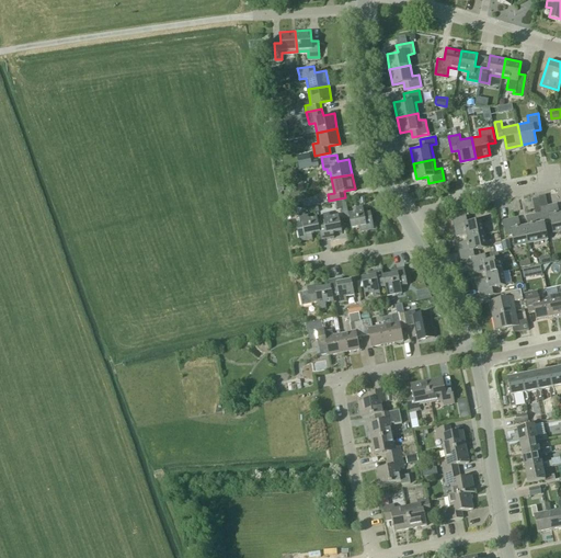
[(341,200),(343,213),(344,216),(350,215),(352,227),(359,225),(361,229),(374,227),(370,211),(364,212),(363,205),(356,206),(357,211),(348,212),(346,198),(341,200)]
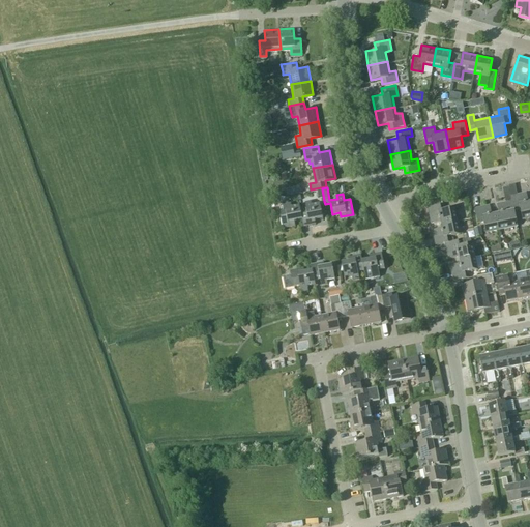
[(511,194),(512,199),(513,208),(521,206),(523,217),(529,215),(529,200),(529,201),(527,191),(511,194)]
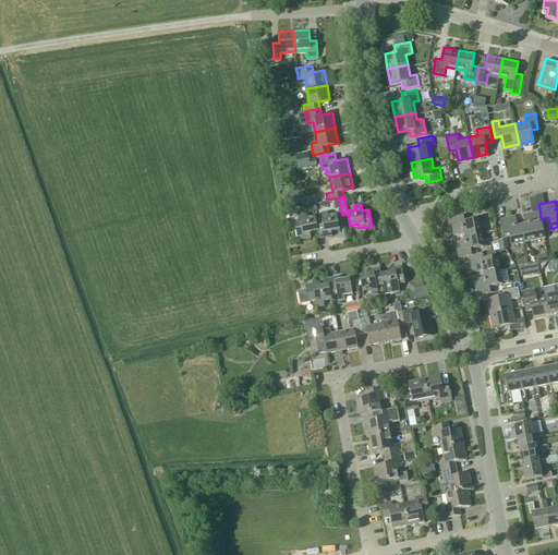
[(338,216),(342,215),(341,212),(328,214),(328,209),(320,212),(323,218),(316,219),(318,229),(317,229),(319,236),(332,233),(331,229),(340,227),(338,216)]
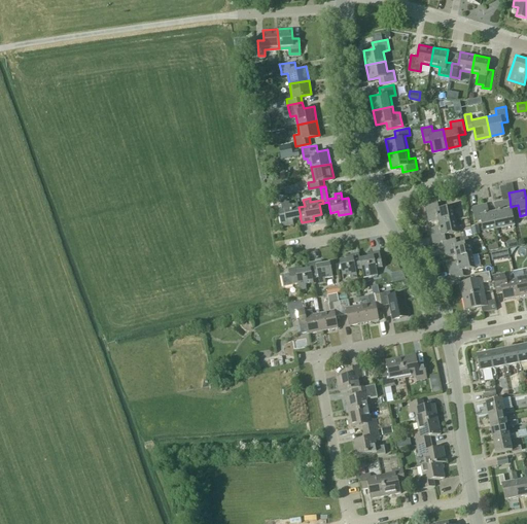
[(496,211),(493,211),(496,226),(515,222),(511,207),(510,198),(494,201),(496,211)]
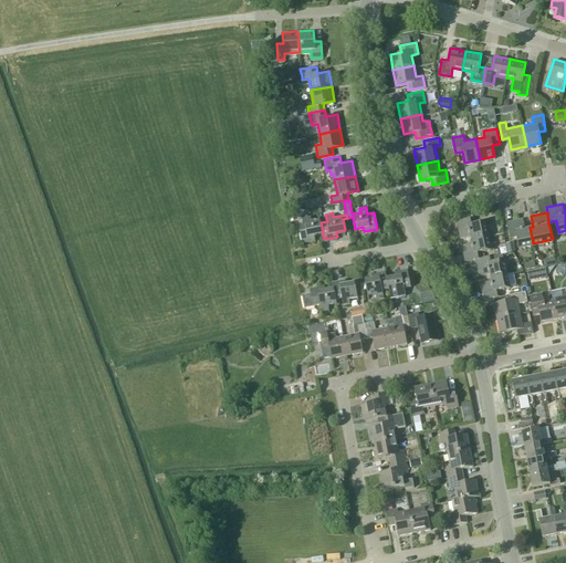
[(314,235),(322,232),(323,232),(321,222),(320,218),(312,219),(311,215),(304,216),(305,223),(299,225),(302,241),(315,239),(314,235)]
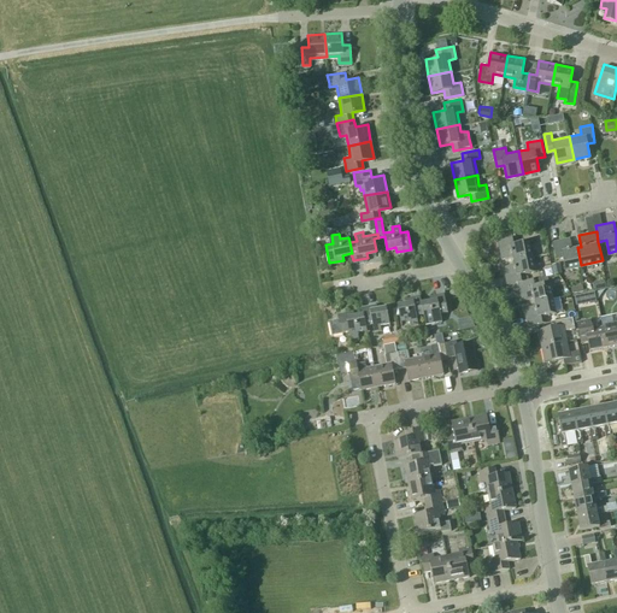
[(513,254),(515,259),(533,254),(529,240),(516,242),(515,235),(498,239),(501,257),(513,254)]
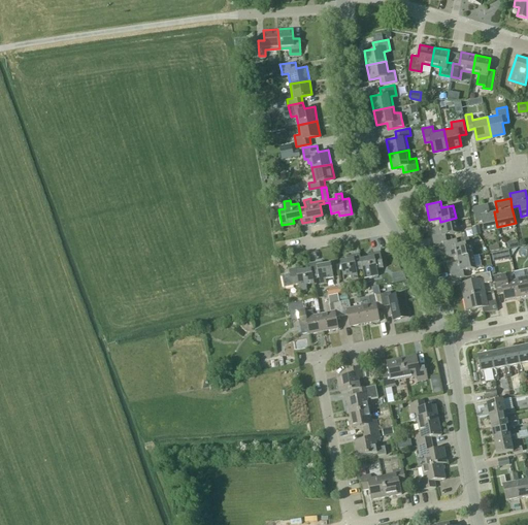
[(497,227),(494,211),(490,212),(488,202),(472,205),(475,220),(482,219),(484,230),(497,227)]
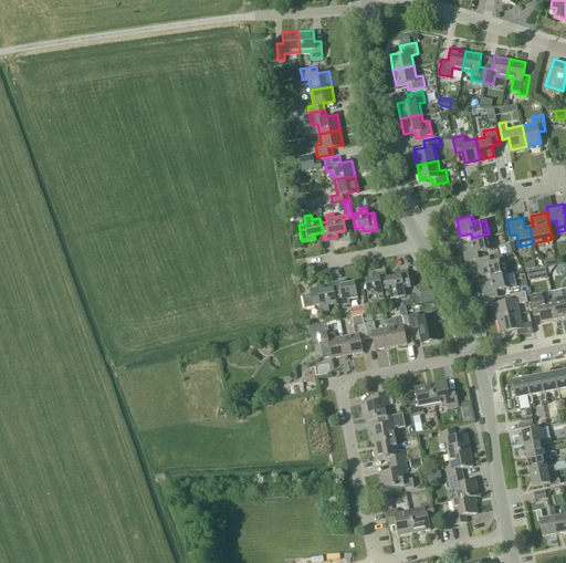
[(491,248),(489,233),(472,238),(473,241),(462,243),(465,260),(477,258),(481,257),(480,250),(491,248)]
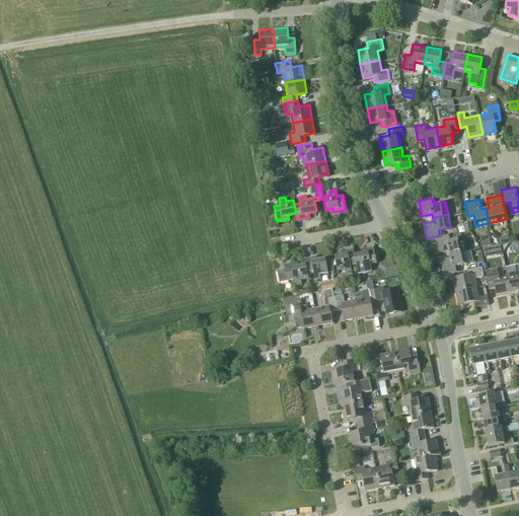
[(464,221),(465,229),(472,228),(470,220),(464,221)]
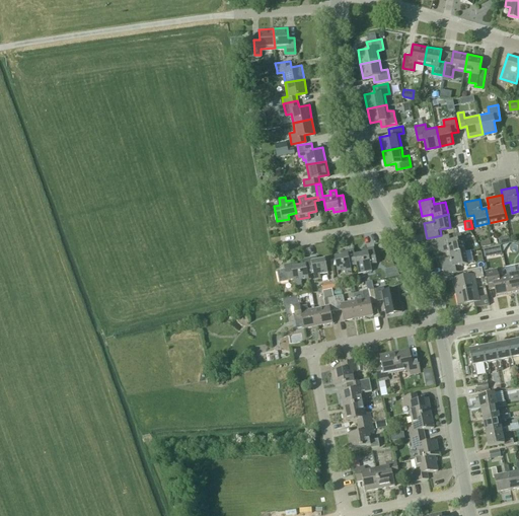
[(450,249),(450,252),(465,249),(462,236),(452,239),(451,233),(441,235),(437,236),(440,250),(450,249)]
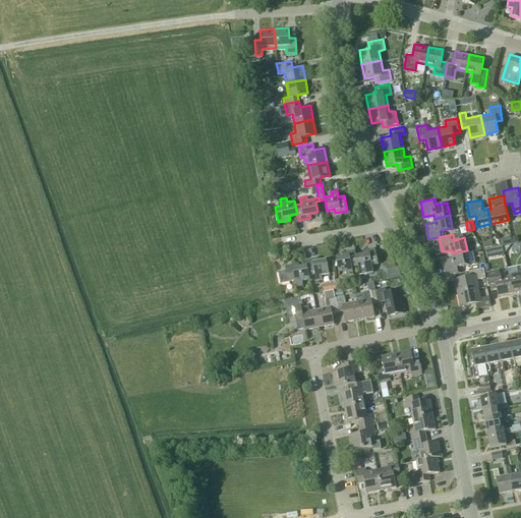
[(363,253),(356,254),(357,264),(357,265),(358,269),(366,267),(367,271),(373,270),(371,264),(378,263),(374,246),(362,249),(363,253)]
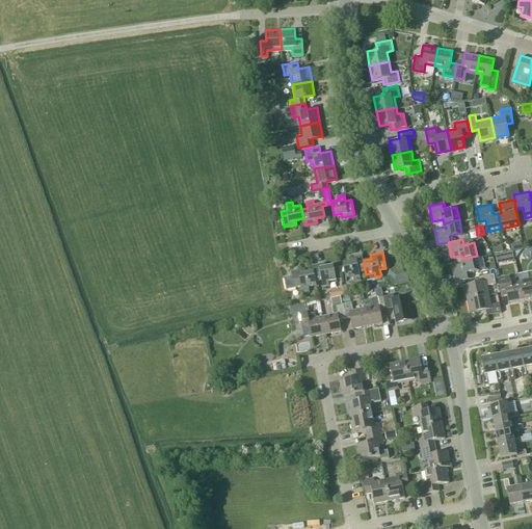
[(360,271),(365,270),(365,269),(364,260),(363,254),(350,257),(350,261),(343,262),(345,276),(353,274),(354,279),(361,278),(360,271)]
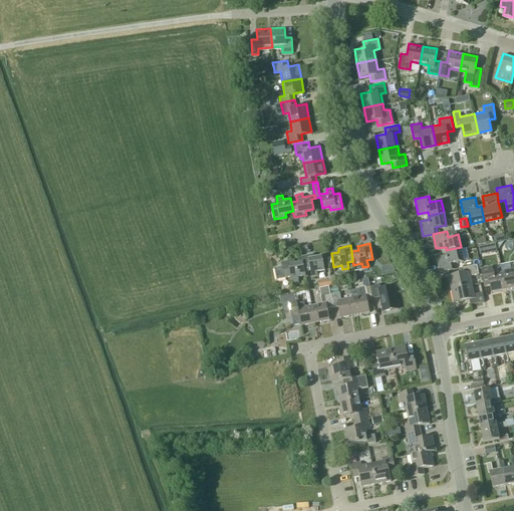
[(464,259),(461,247),(446,250),(447,253),(437,255),(440,270),(454,267),(453,262),(464,259)]
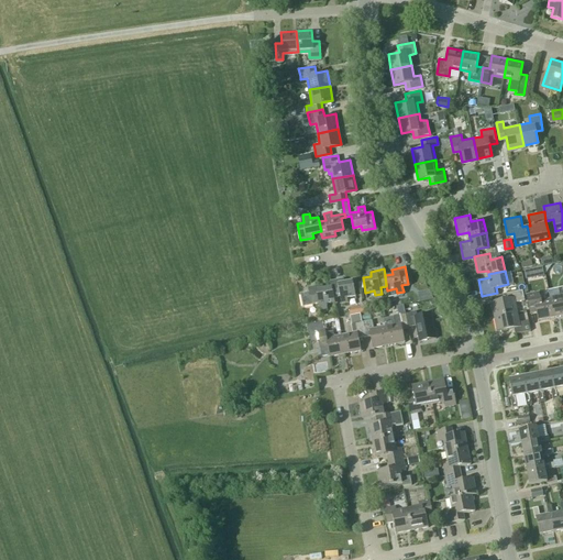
[(330,280),(331,286),(332,286),(333,296),(334,296),(340,295),(341,302),(349,300),(348,296),(355,295),(353,280),(344,282),(343,276),(330,280)]
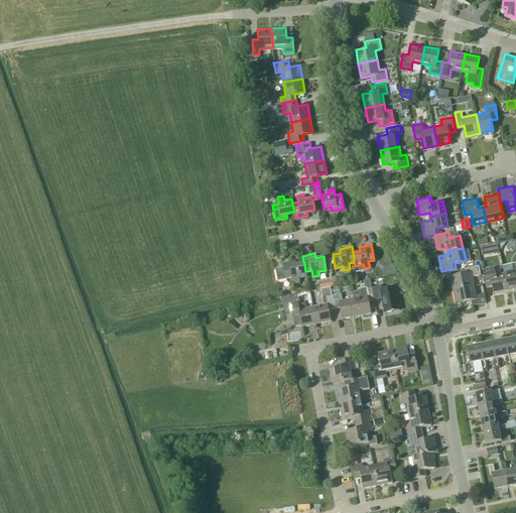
[(280,278),(286,277),(292,276),(293,282),(300,281),(299,277),(307,275),(306,271),(305,271),(304,262),(303,262),(296,263),(295,259),(283,262),(284,265),(278,267),(280,278)]
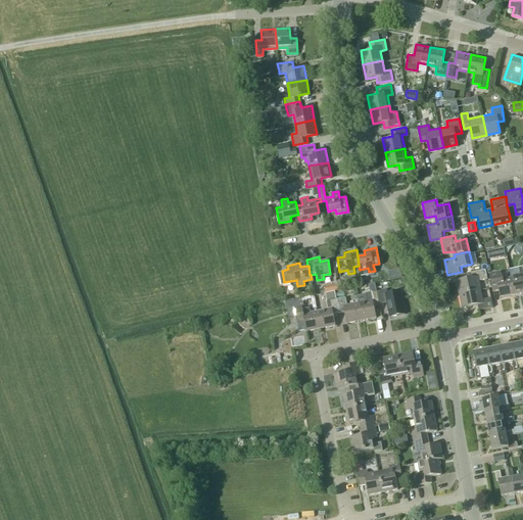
[(520,274),(512,275),(515,292),(522,290),(522,265),(518,266),(520,274)]
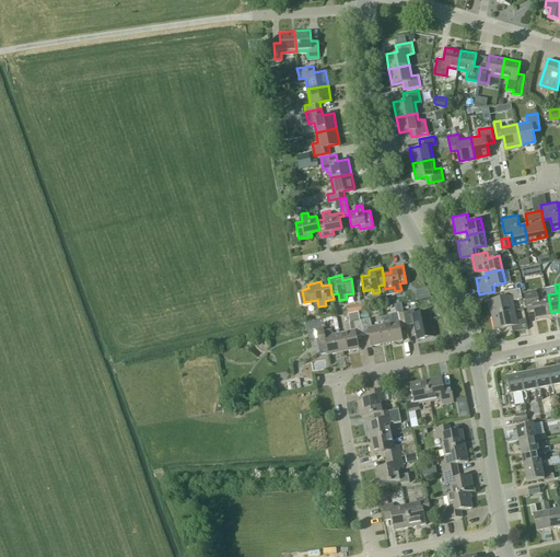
[(431,296),(427,287),(417,289),(419,298),(431,296)]
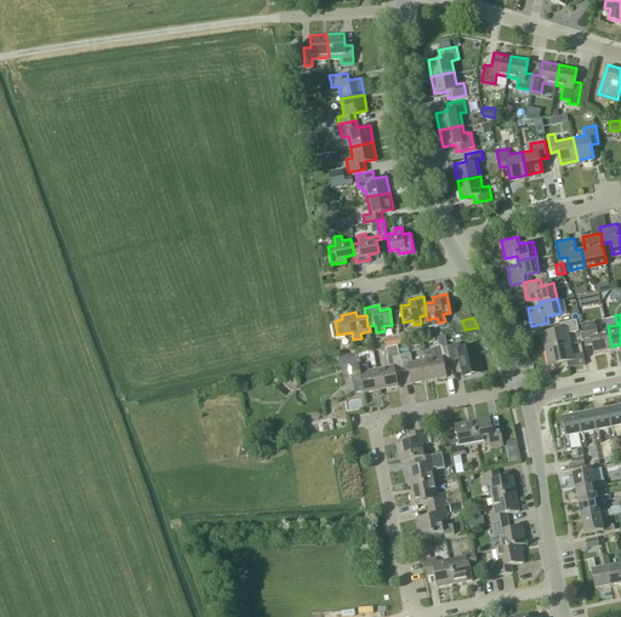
[(542,331),(546,347),(570,342),(568,331),(579,329),(576,318),(559,321),(560,327),(542,331)]
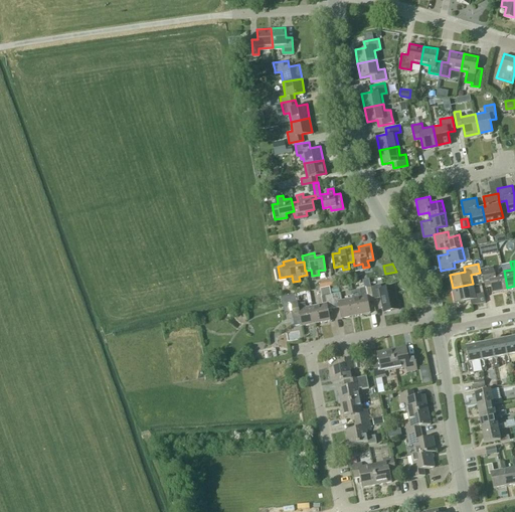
[(493,291),(507,288),(504,271),(494,273),(493,266),(482,268),(485,281),(491,280),(493,291)]
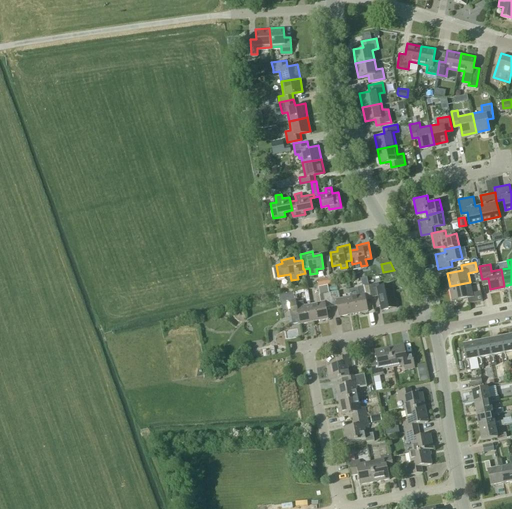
[(369,283),(371,295),(378,294),(381,308),(396,305),(392,283),(379,286),(378,281),(369,283)]
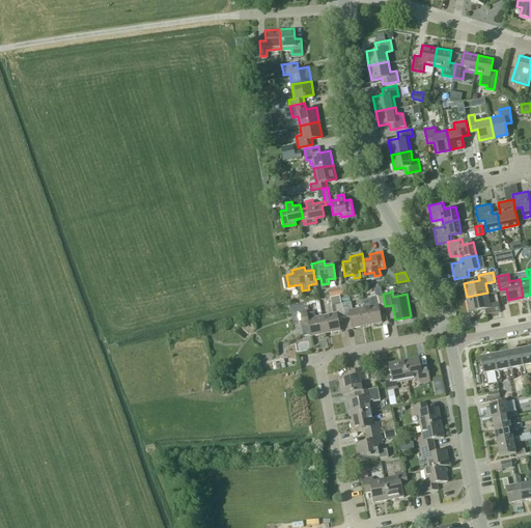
[(486,312),(500,310),(498,300),(490,302),(487,293),(467,297),(470,310),(484,307),(486,312)]
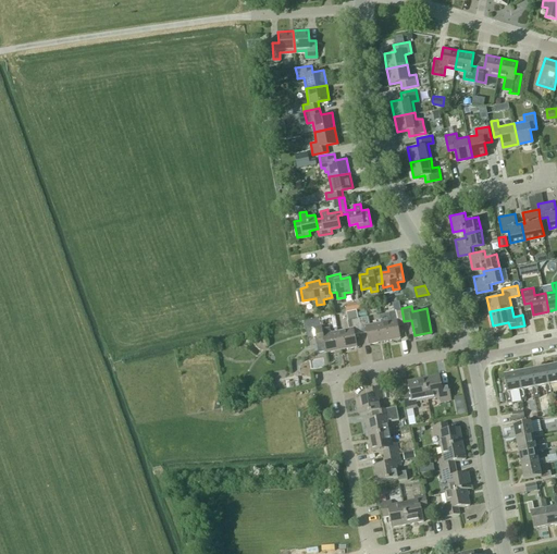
[(355,333),(360,332),(358,317),(357,317),(356,308),(346,310),(347,319),(346,319),(348,328),(337,330),(342,348),(357,345),(355,333)]
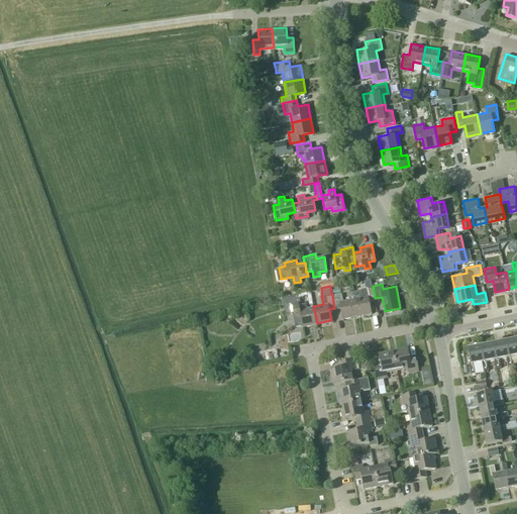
[(363,296),(353,298),(357,315),(372,312),(369,301),(375,300),(375,298),(373,286),(362,288),(363,296)]
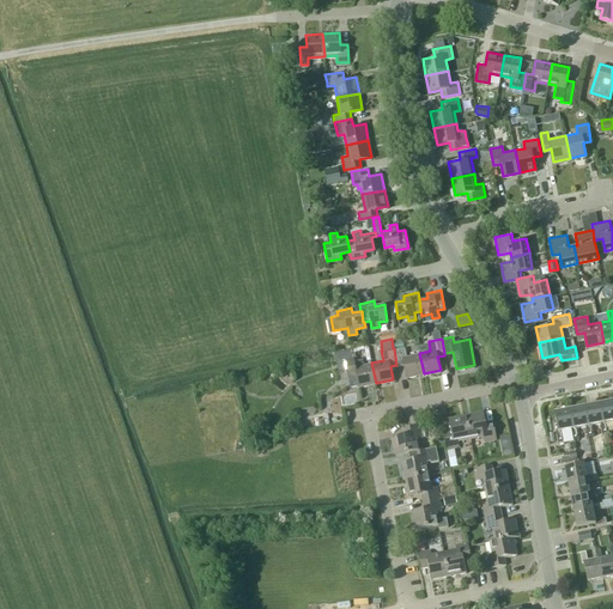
[(405,346),(394,348),(396,365),(404,363),(406,377),(424,373),(419,353),(406,355),(405,346)]
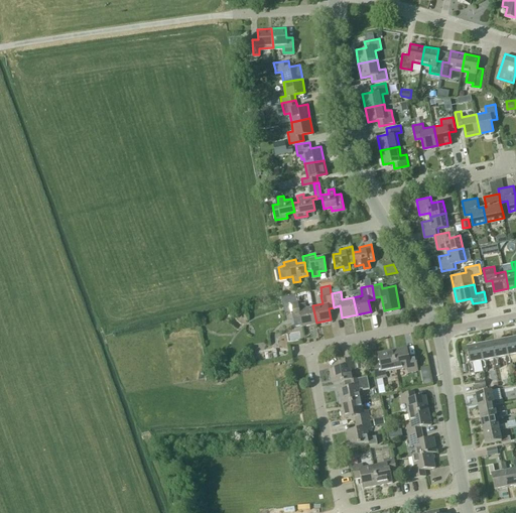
[(298,303),(297,300),(299,299),(298,292),(289,294),(294,318),(300,317),(302,325),(316,323),(312,305),(306,306),(305,301),(298,303)]
